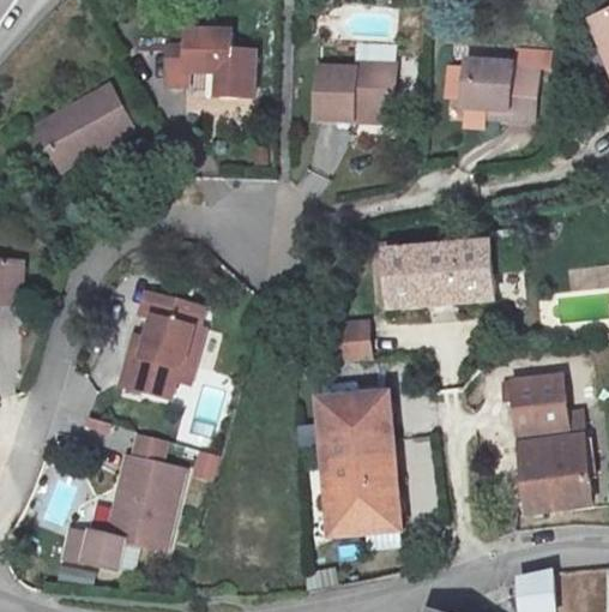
[(608,11),(595,17),(606,45),(608,46),(608,11)]
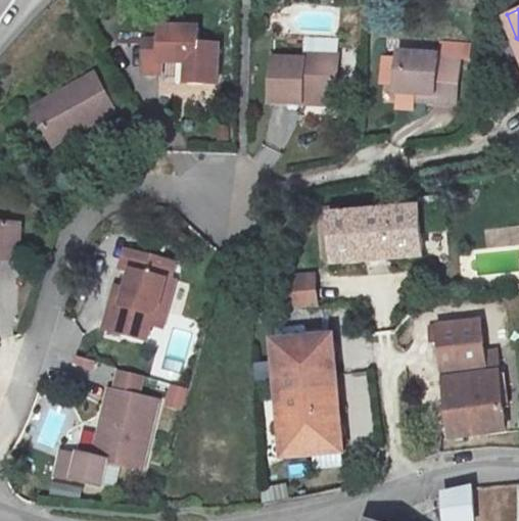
[(157,62),(174,62),(186,63),(186,83),(215,83),(216,42),(195,42),(196,27),(159,25),(158,38),(139,37),(139,74),(156,74),(157,62)]
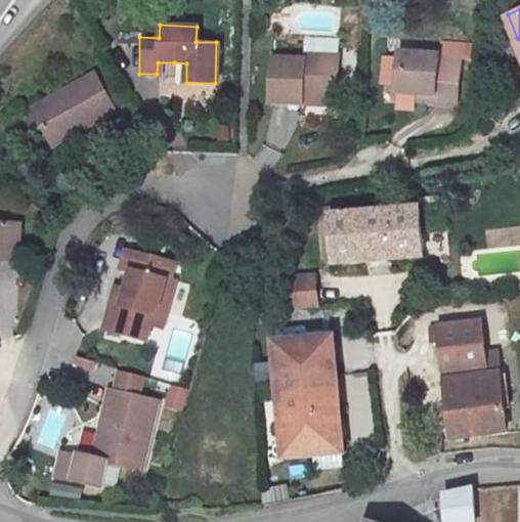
[(387,90),(413,92),(430,92),(430,98),(453,99),(455,57),(433,56),(433,49),(389,48),(387,90)]
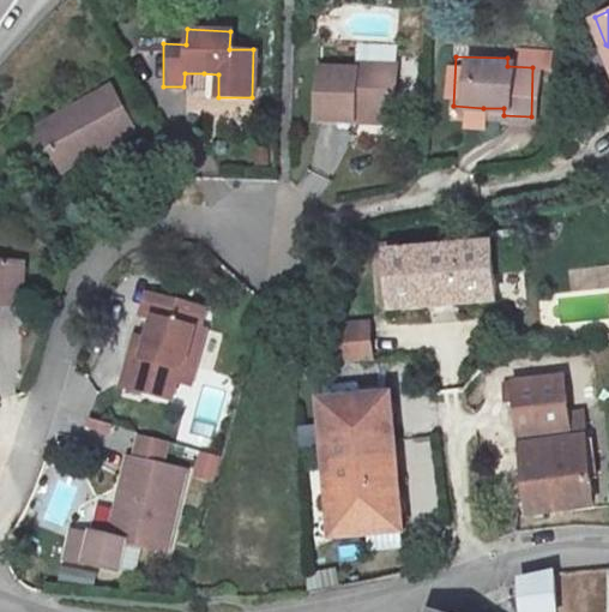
[(312,121),(351,123),(351,112),(391,113),(391,60),(350,60),(351,66),(313,66),(312,121)]
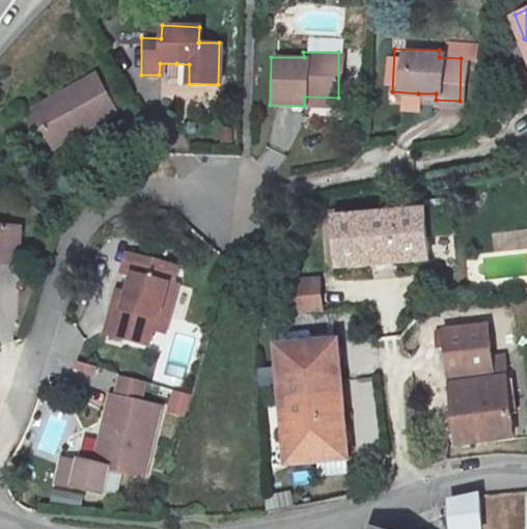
[(176,84),(189,84),(189,64),(176,63),(176,84)]
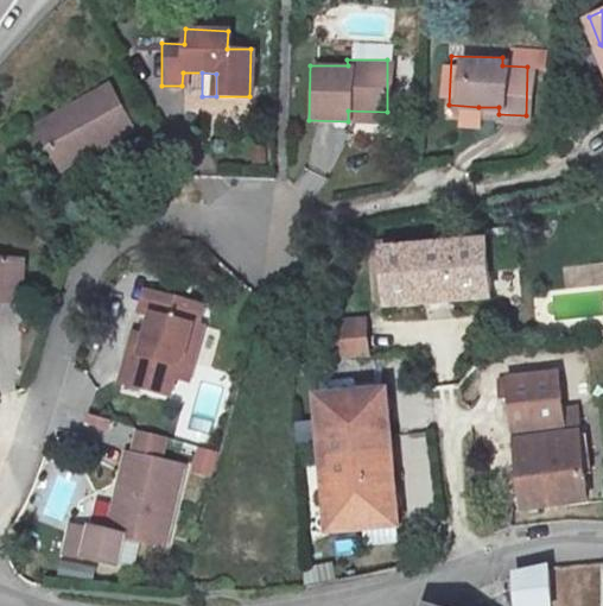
[(31,127),(54,163),(90,143),(96,152),(131,132),(105,83),(31,127)]
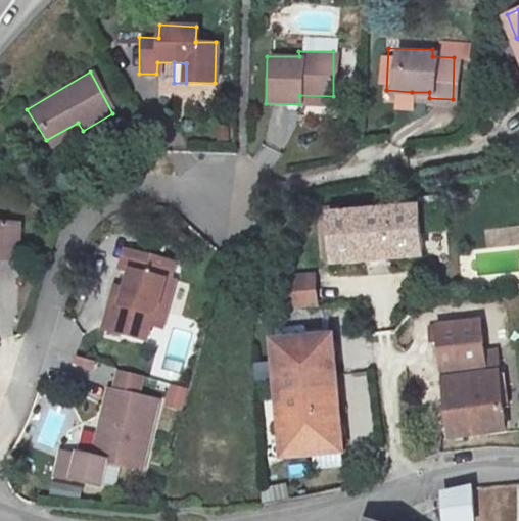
[(299,95),(299,104),(333,105),(333,96),(299,95)]
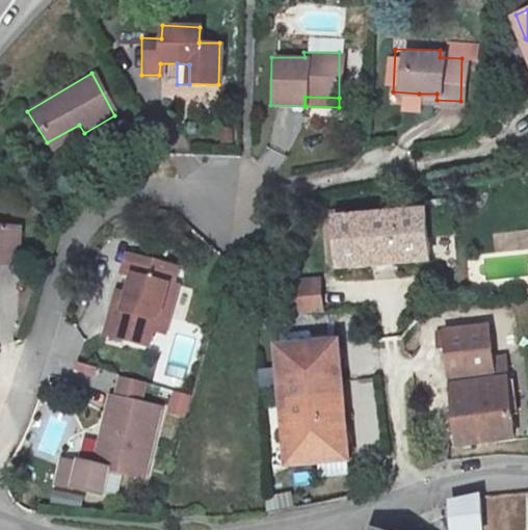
[(79,125),(47,142),(52,152),(84,133),(79,125)]
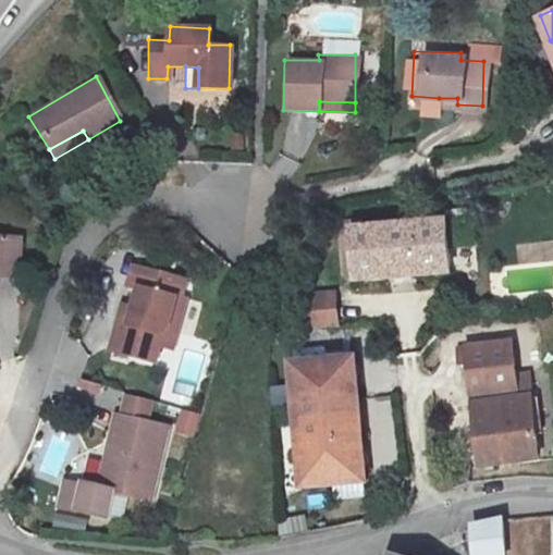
[(444,222),(352,231),(356,281),(449,271),(444,222)]
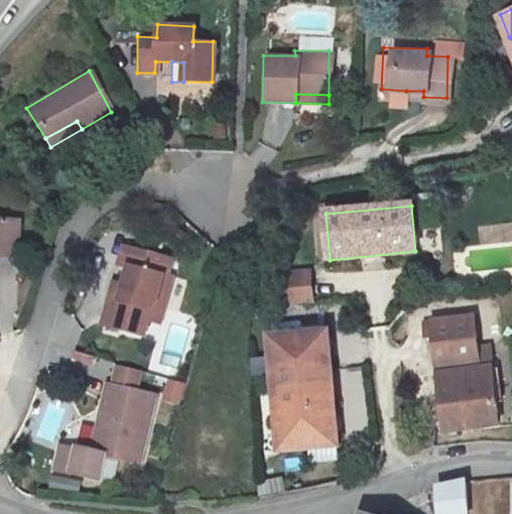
[(0,255),(12,257),(17,222),(0,219),(0,255)]
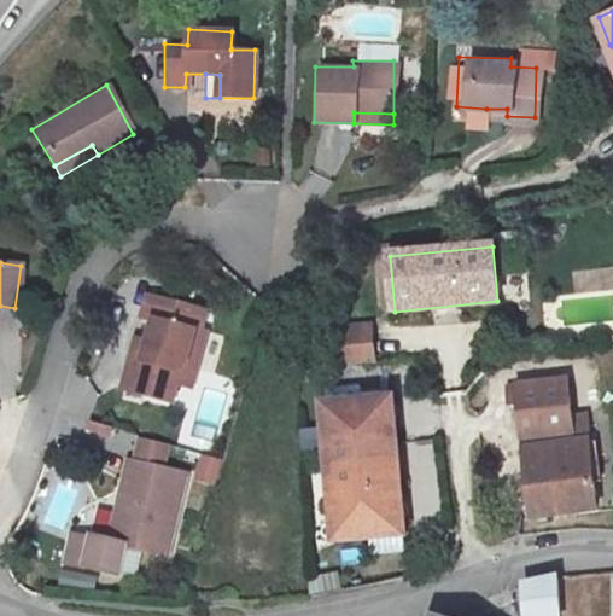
[(185,364),(198,367),(208,331),(200,330),(204,309),(142,294),(139,314),(152,318),(146,342),(142,354),(129,350),(121,388),(175,402),(185,364)]
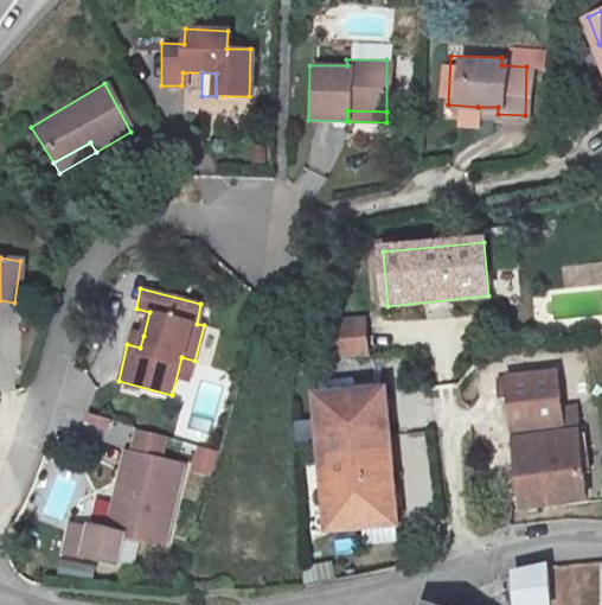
[(328,319),(331,357),(364,355),(360,317),(328,319)]
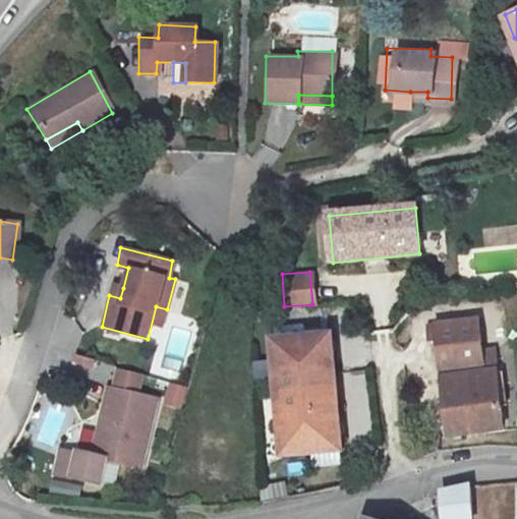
[(120,298),(123,288),(112,285),(109,295),(120,298)]
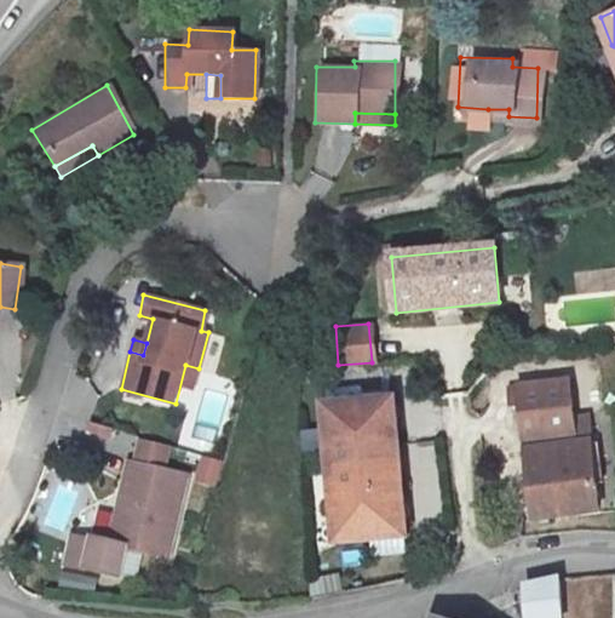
[(189,407),(199,368),(185,365),(176,404),(189,407)]
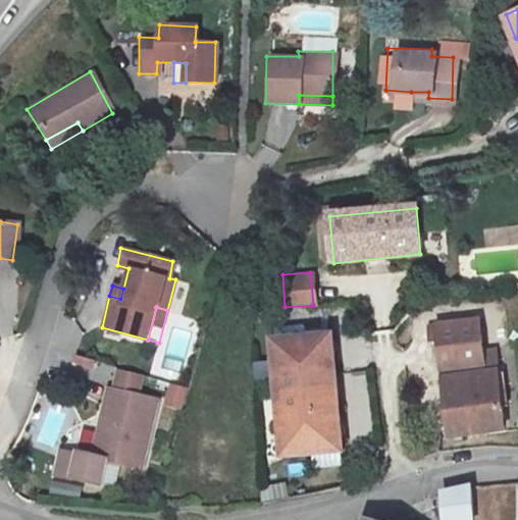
[(474,370),(472,359),(467,317),(416,321),(418,342),(428,341),(438,435),(496,429),(488,368),(474,370)]
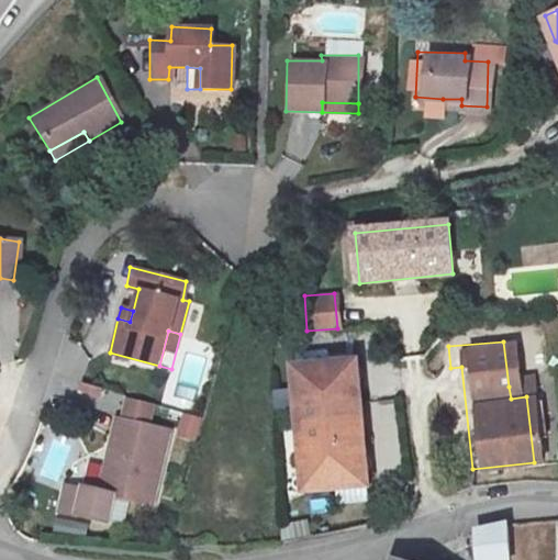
[(307,362),(314,483),(375,478),(368,358),(307,362)]
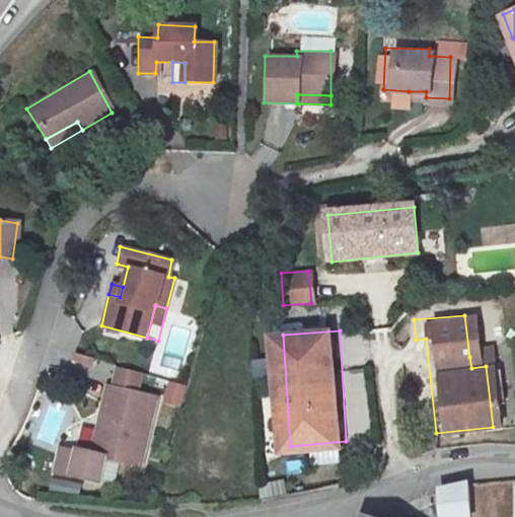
[(485,355),(469,357),(471,368),(486,366),(485,355)]
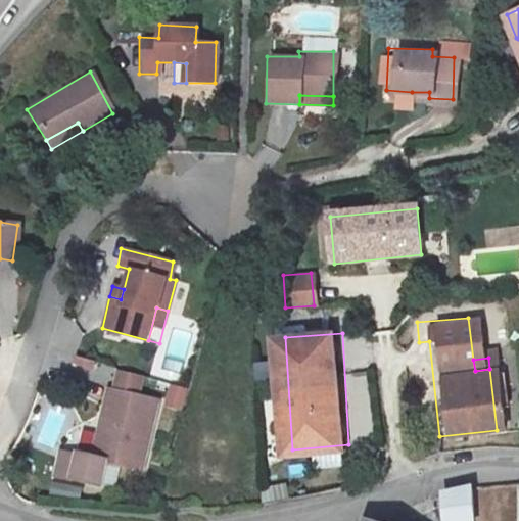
[(164,382),(159,406),(179,410),(184,386),(164,382)]
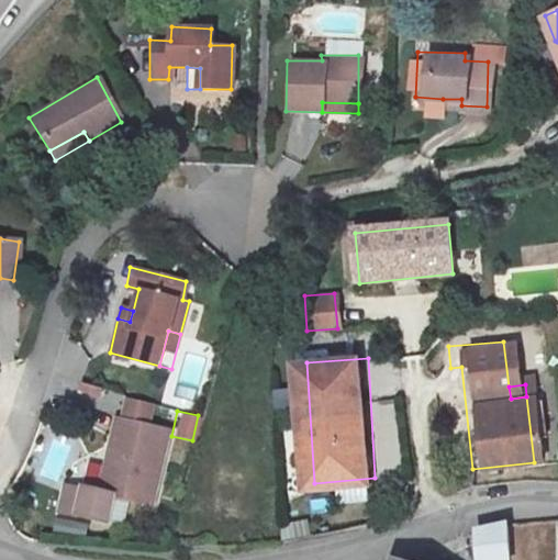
[(169,437),(116,422),(97,495),(147,508),(169,437)]
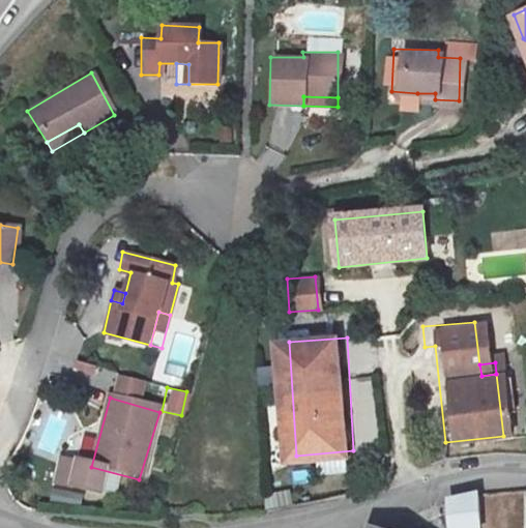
[(443,498),(433,502),(434,527),(462,527),(461,495),(443,498)]
